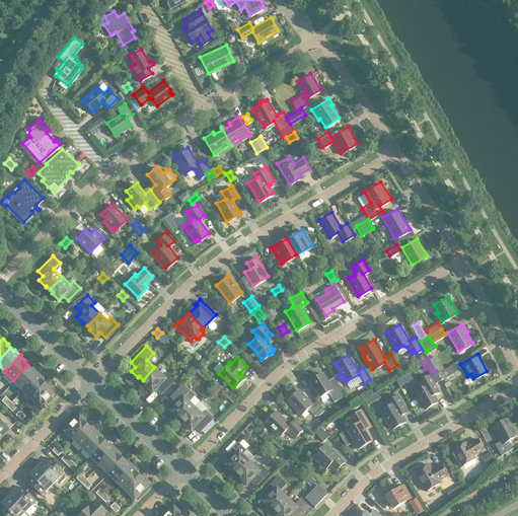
[(451,363),(440,369),(444,376),(455,370),(451,363)]
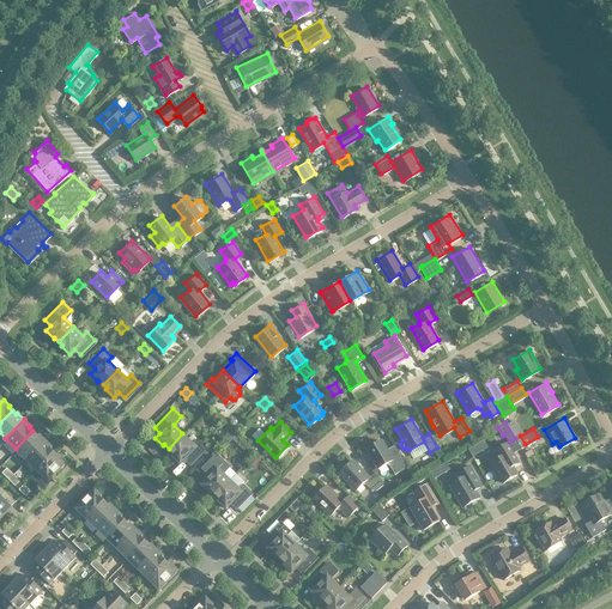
[(232,430),(225,437),(228,440),(235,433),(232,430)]
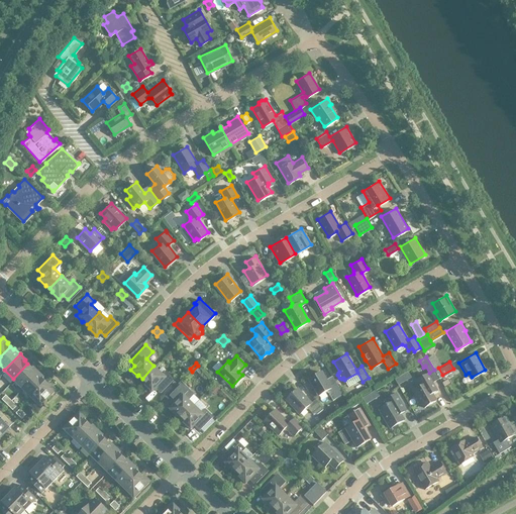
[(30,367),(27,364),(13,379),(22,387),(37,371),(31,366),(30,367)]
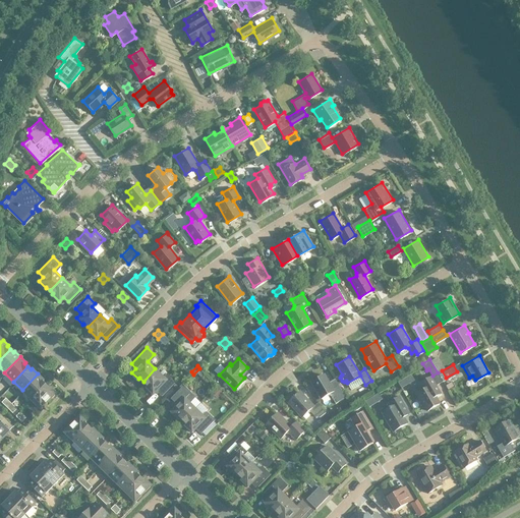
[(163,377),(155,368),(143,382),(147,385),(146,386),(153,392),(157,388),(161,393),(174,380),(167,372),(163,377)]
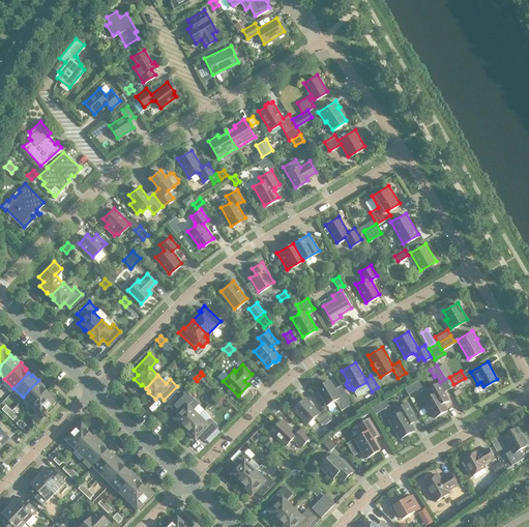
[(43,386),(38,380),(23,397),(31,405),(46,390),(42,387),(43,386)]
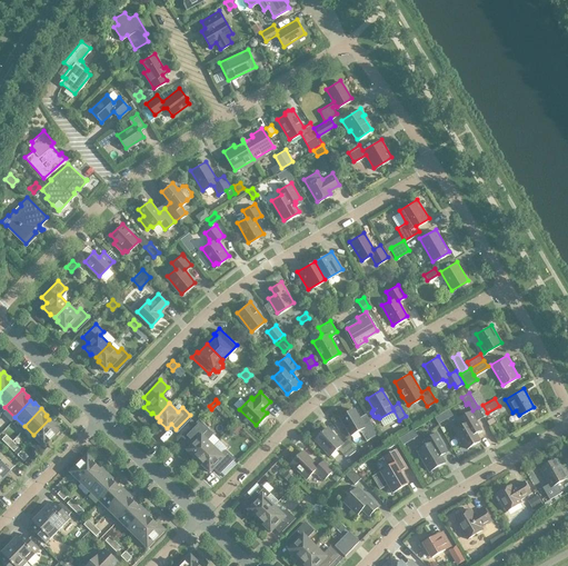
[(354,408),(339,416),(350,434),(357,429),(360,430),(366,439),(377,432),(370,421),(364,426),(354,408)]
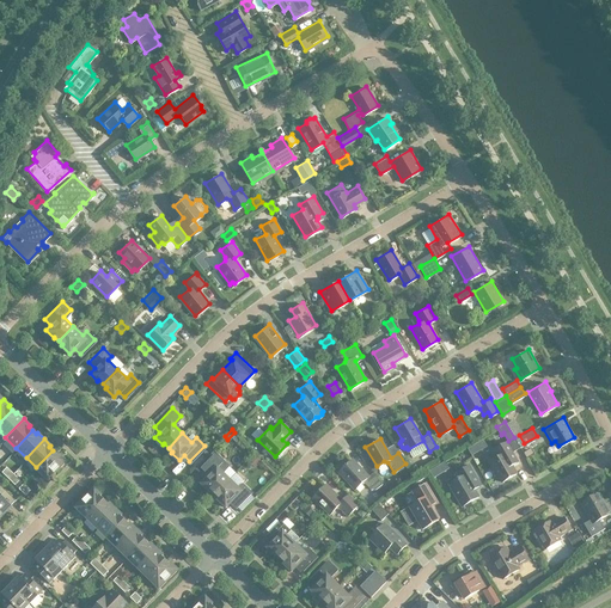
[(501,479),(515,472),(511,464),(517,460),(506,440),(494,447),(499,455),(490,460),(501,479)]
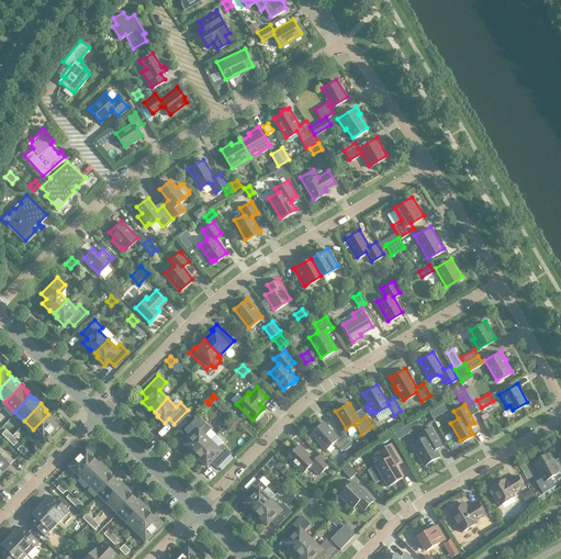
[(53,417),(48,414),(33,429),(43,439),(59,422),(54,416),(53,417)]
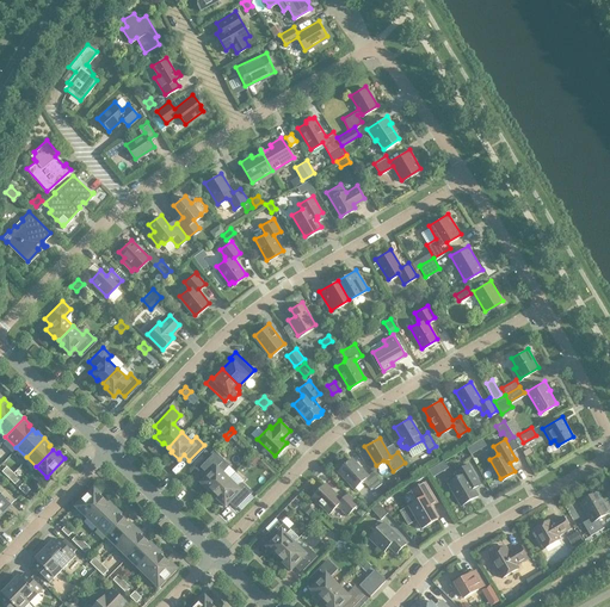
[(209,488),(214,491),(228,477),(221,470),(227,463),(213,450),(196,466),(205,476),(201,481),(208,489),(209,488)]
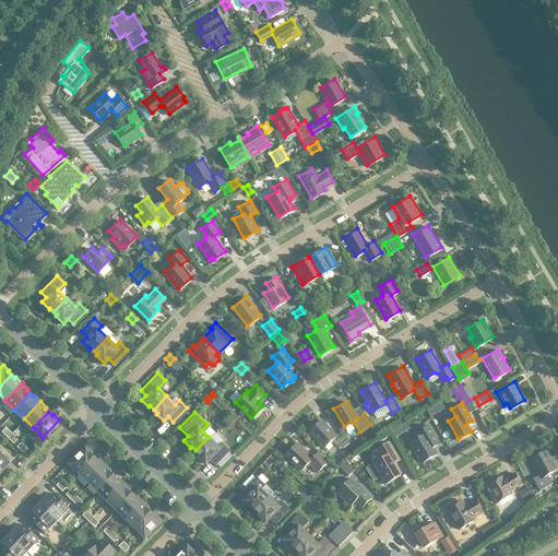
[(232,414),(227,418),(233,424),(237,420),(232,414)]
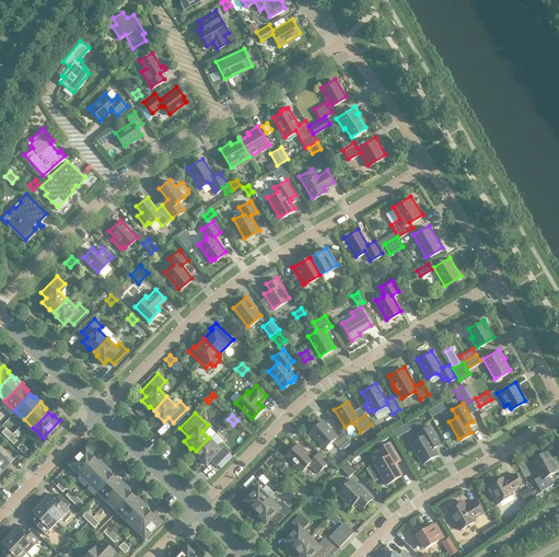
[(338,447),(342,447),(349,442),(340,431),(336,434),(322,419),(310,430),(324,447),(330,441),(334,441),(338,447)]
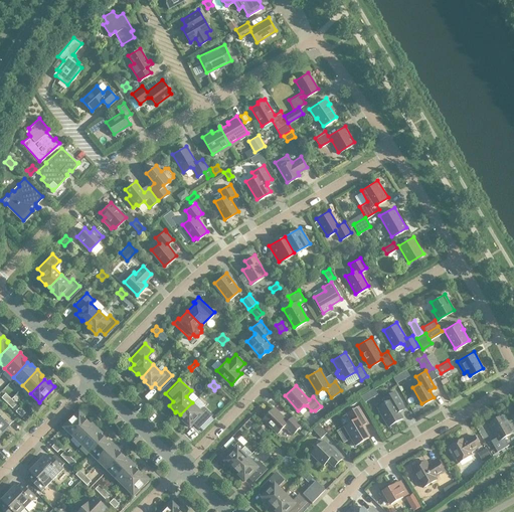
[(388,424),(401,416),(398,410),(404,406),(394,390),(383,396),(385,400),(377,406),(388,424)]
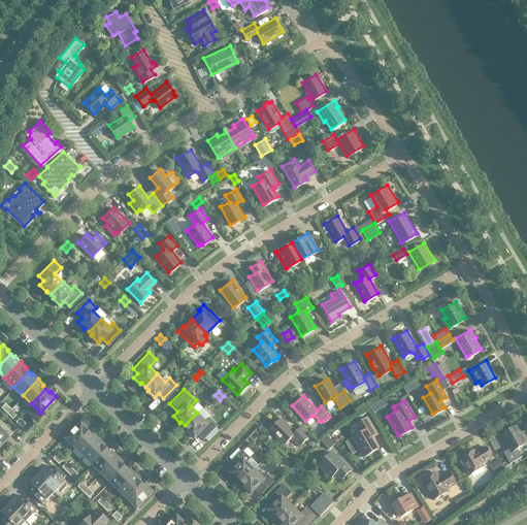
[(5,401),(1,405),(6,412),(10,406),(5,401)]
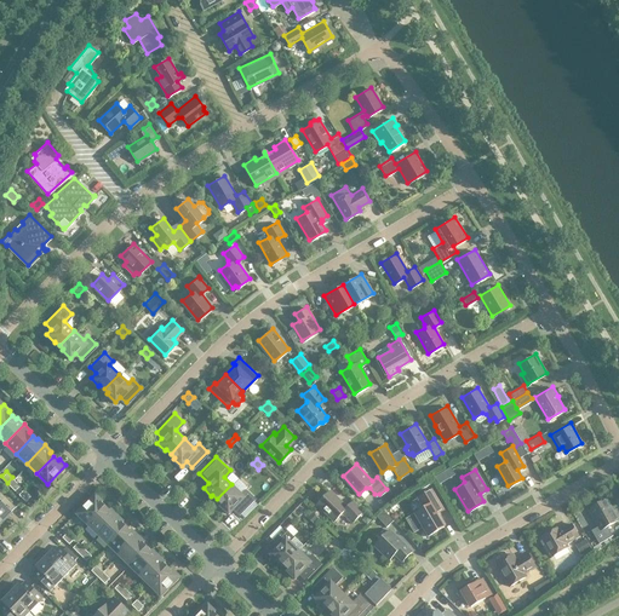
[(442,471),(435,475),(439,482),(446,477),(442,471)]
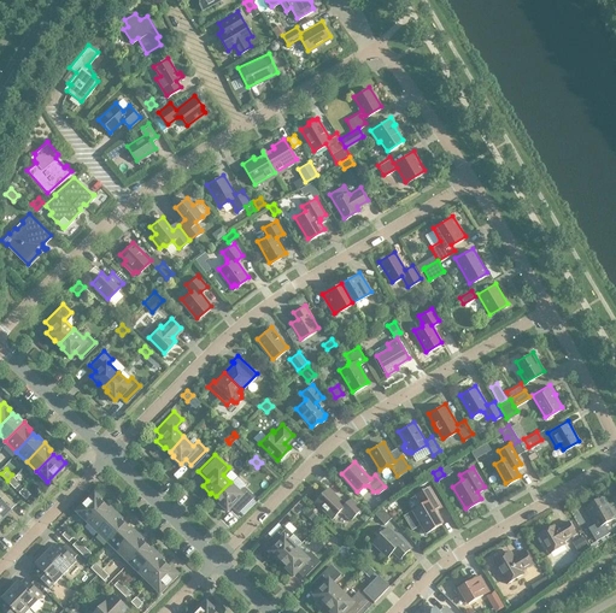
[(19,482),(12,475),(7,481),(15,487),(19,482)]
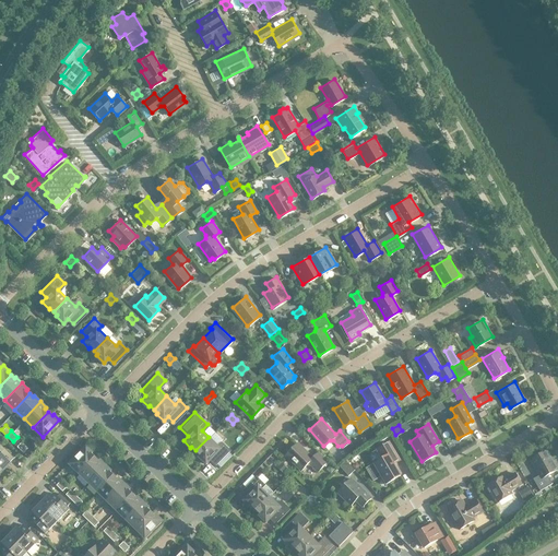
[(217,445),(209,437),(196,450),(199,453),(198,454),(205,462),(210,458),(215,462),(228,449),(221,441),(217,445)]
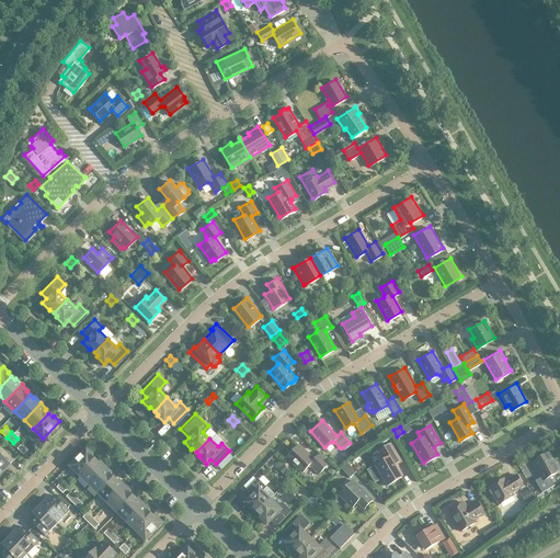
[(358,440),(352,445),(355,450),(363,444),(358,440)]
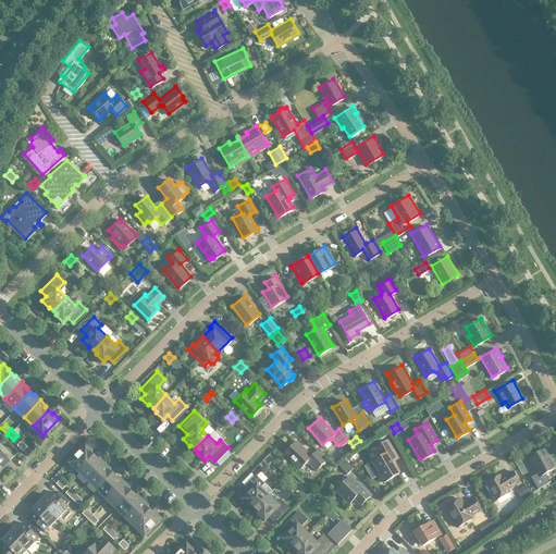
[(21,439),(16,443),(22,448),(26,444),(21,439)]
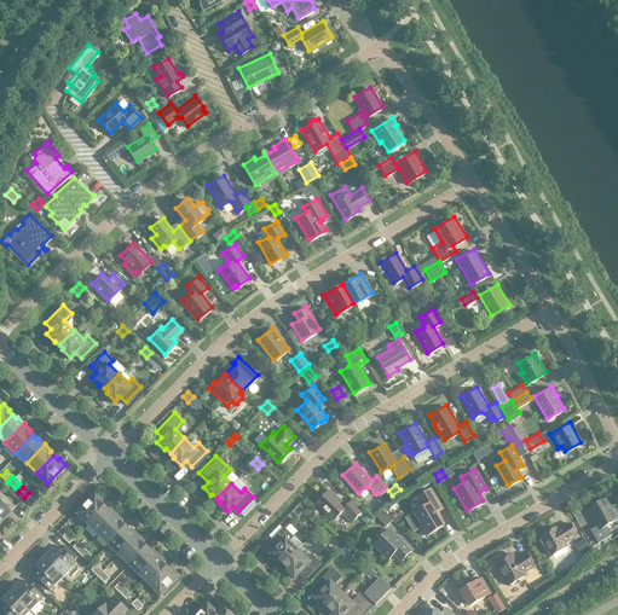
[(416,494),(422,505),(414,511),(427,533),(443,523),(433,508),(439,503),(429,487),(416,494)]
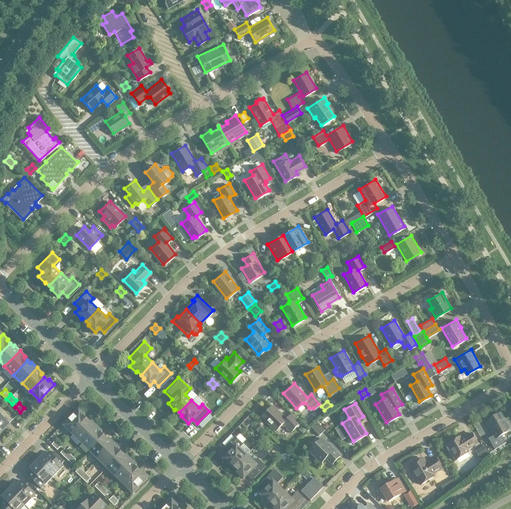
[(280,423),(283,423),(290,430),(299,421),(290,412),(285,417),(272,404),(261,415),(275,429),(280,423)]
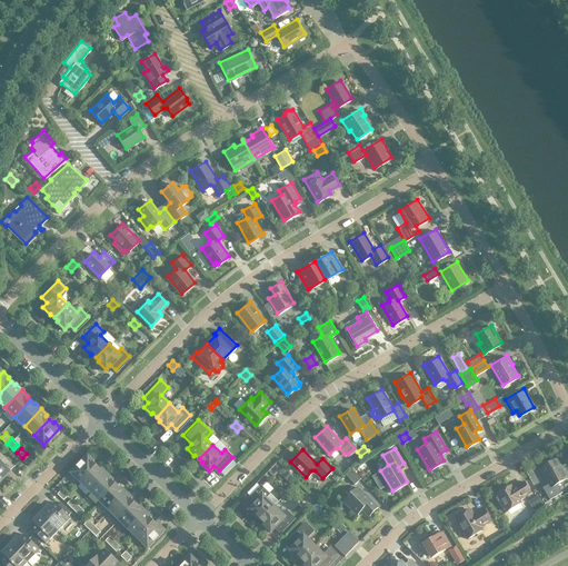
[(0,475),(2,477),(10,469),(9,468),(13,464),(0,450),(0,475)]
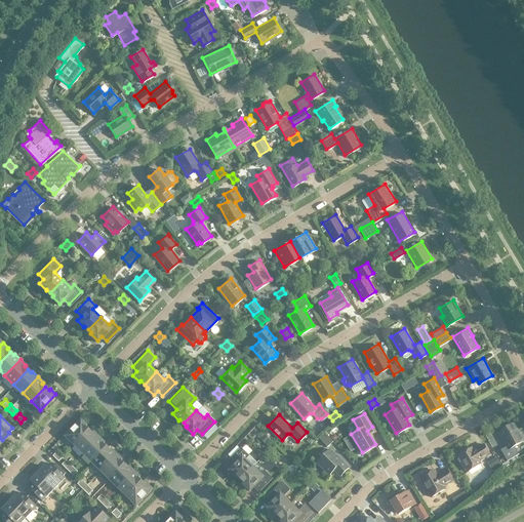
[(327,416),(323,419),(328,425),(332,422),(327,416)]
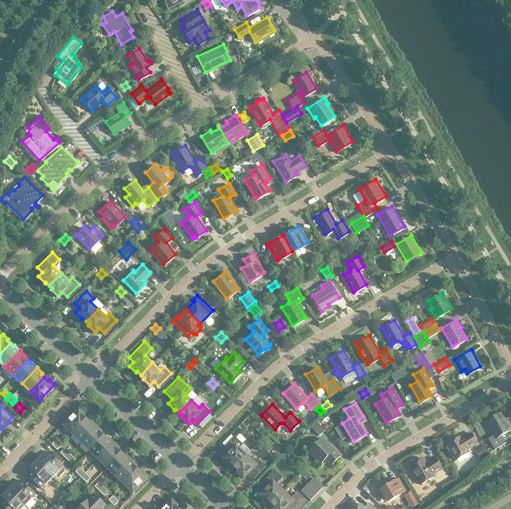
[(63,423),(72,432),(86,417),(83,414),(84,413),(78,407),(63,423)]
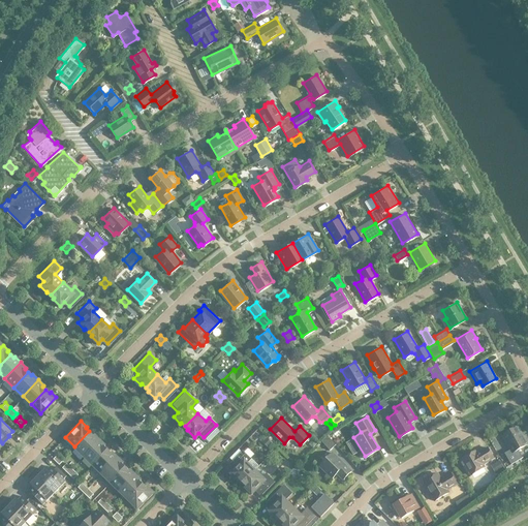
[(510,462),(522,456),(518,450),(519,446),(526,442),(516,425),(501,433),(510,447),(503,451),(510,462)]
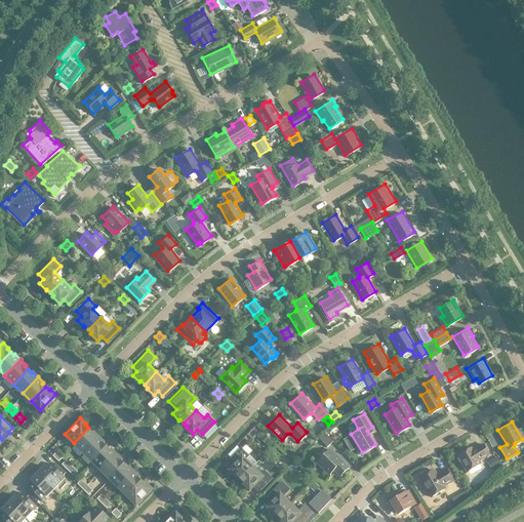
[(91,431),(88,428),(74,443),(82,451),(98,435),(92,430),(91,431)]
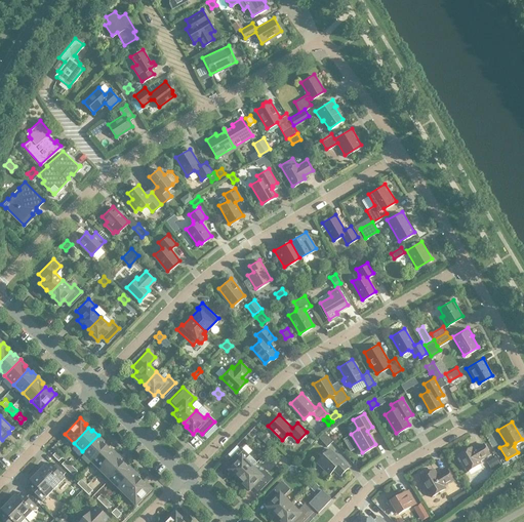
[(318,435),(326,445),(332,439),(324,430),(318,435)]
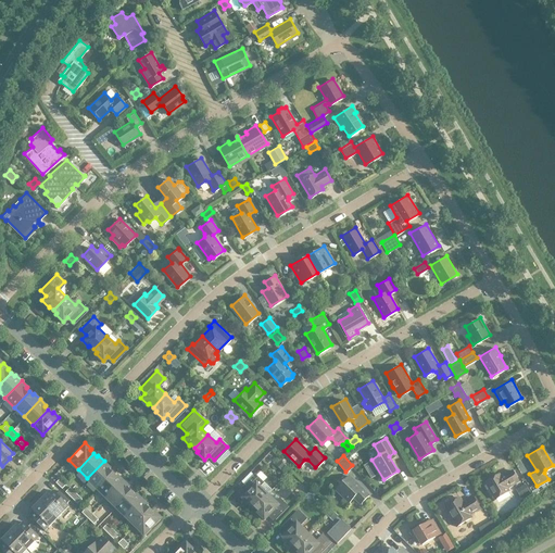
[(279,459),(275,463),(280,468),(285,464),(279,459)]
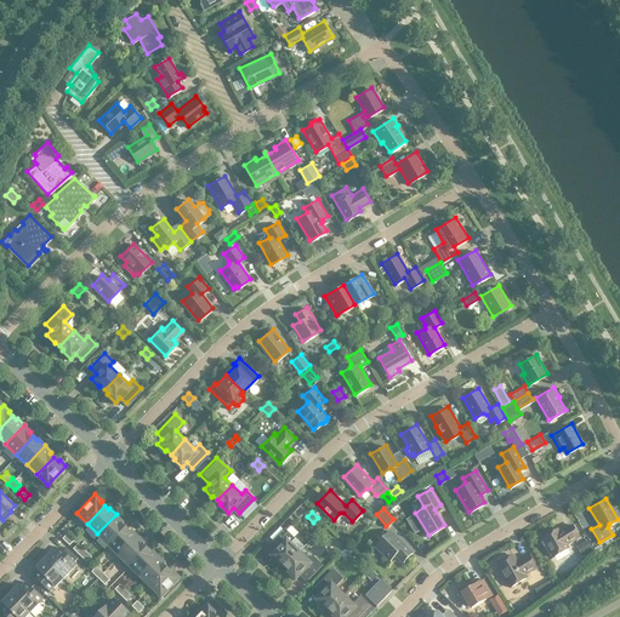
[(123,521),(117,514),(97,533),(108,544),(125,526),(121,523),(123,521)]
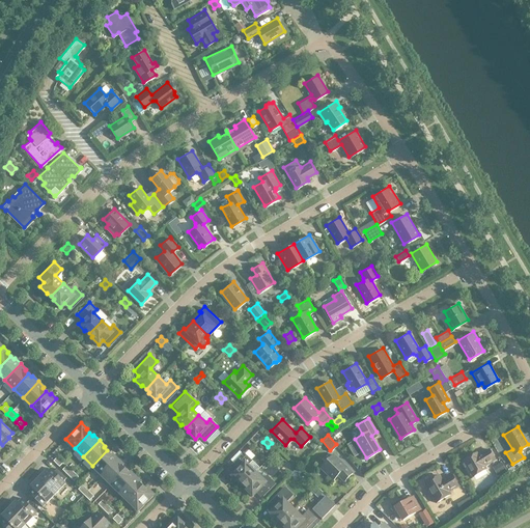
[(472,475),(485,467),(483,464),(495,457),(489,447),(477,453),(476,451),(463,459),(472,475)]
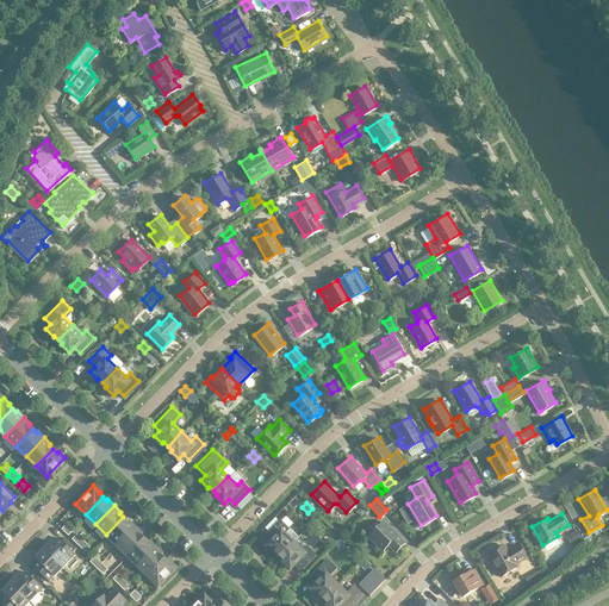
[(126,520),(123,517),(106,535),(116,544),(135,525),(128,519),(126,520)]
